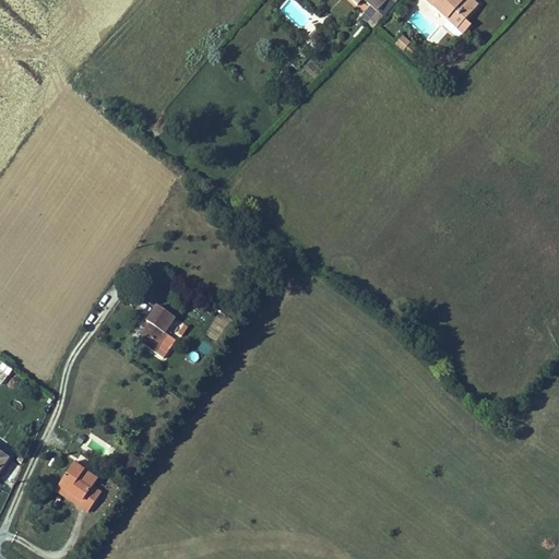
[(365,0),(378,11),(388,0),(365,0)]
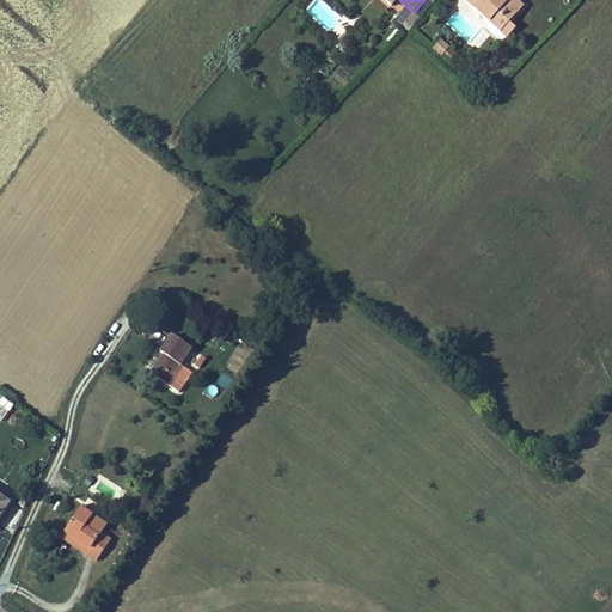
[(525,5),(518,0),(465,0),(507,37),(518,28),(509,22),(525,5)]
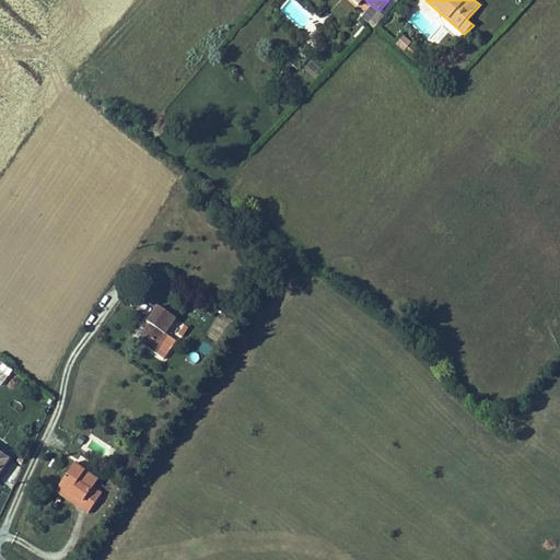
[(404,34),(397,44),(405,50),(412,41),(404,34)]
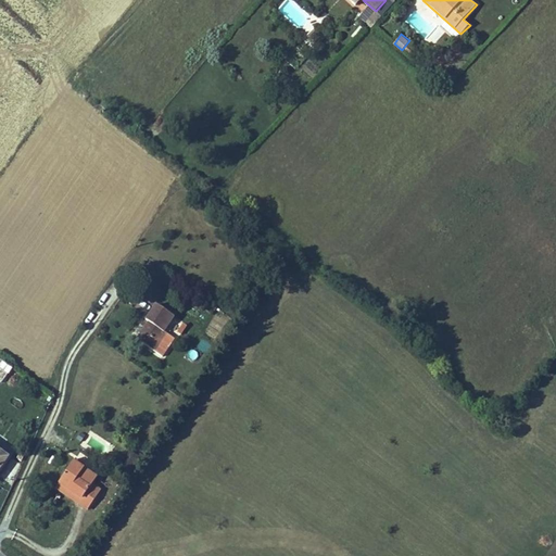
[(176,315),(158,303),(147,318),(149,321),(165,331),(176,315)]
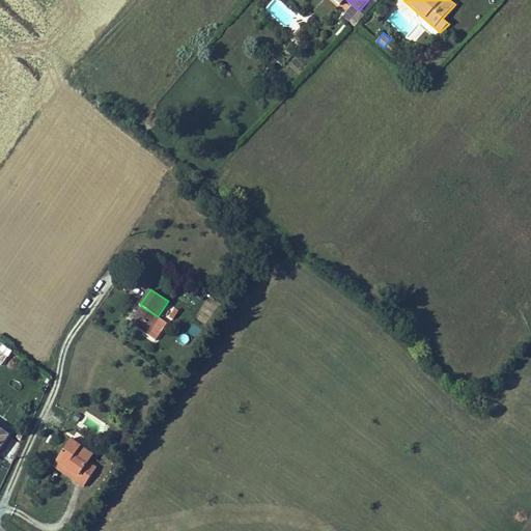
[(172,320),(178,310),(168,304),(162,314),(172,320)]
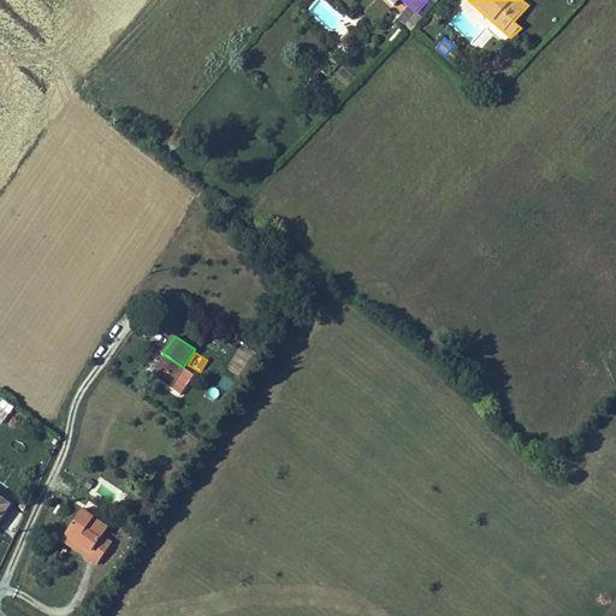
[(194,375),(165,356),(152,375),(179,395),(194,375)]
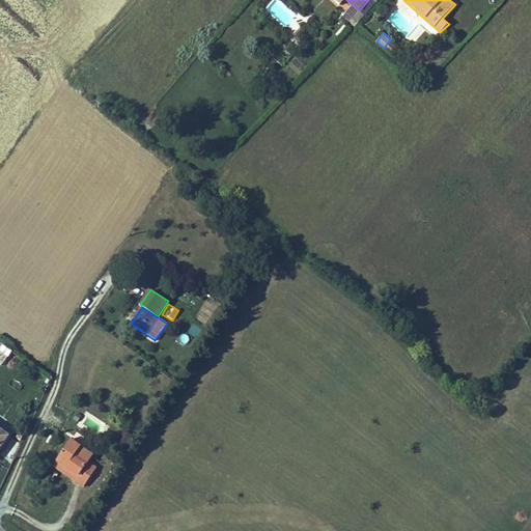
[(0,364),(1,366),(11,351),(0,343),(0,364)]
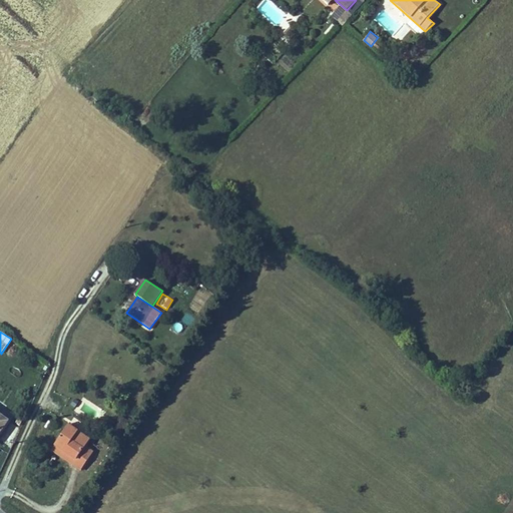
[(33,359),(25,352),(15,364),(24,371),(33,359)]
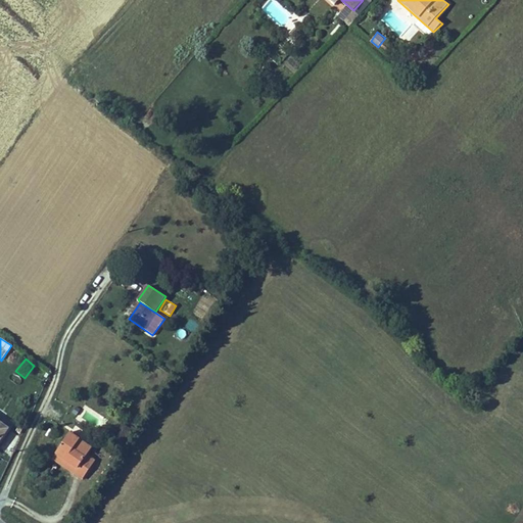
[(0,440),(9,427),(0,421),(0,440)]
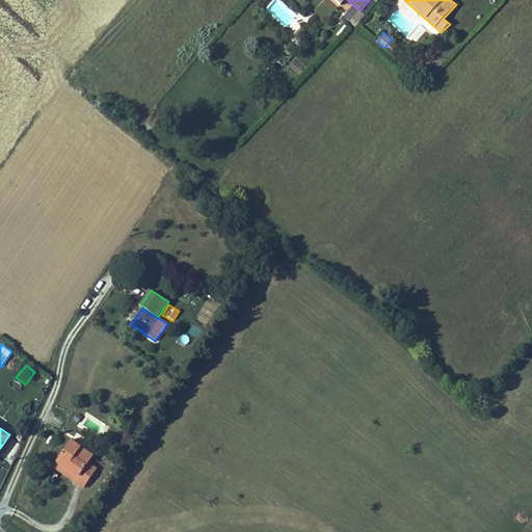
[(109,471),(89,457),(73,480),(104,501),(115,485),(105,478),(109,471)]
